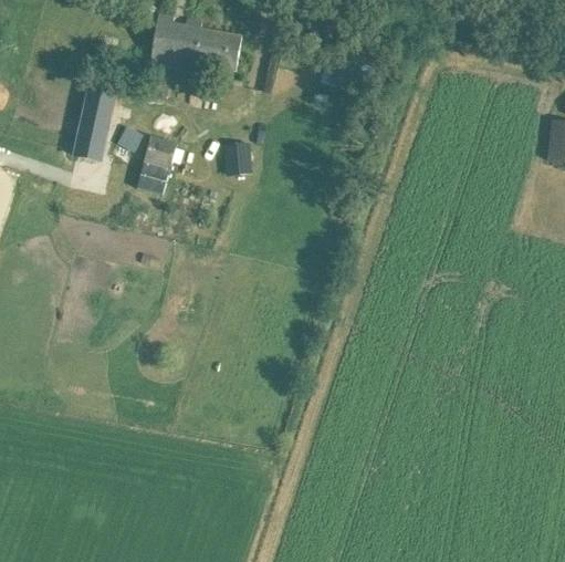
[(174,14),(158,11),(148,62),(191,70),(194,62),(234,69),(241,34),(200,27),(201,19),(186,17),(185,22),(173,20),(174,14)]
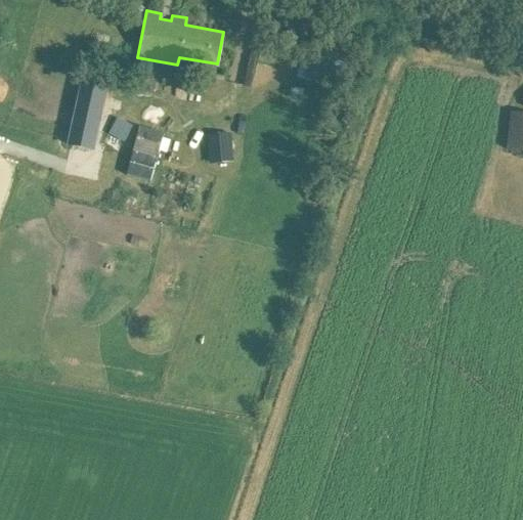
[(90,146),(98,109),(103,111),(109,87),(82,81),(69,142),(90,146)]
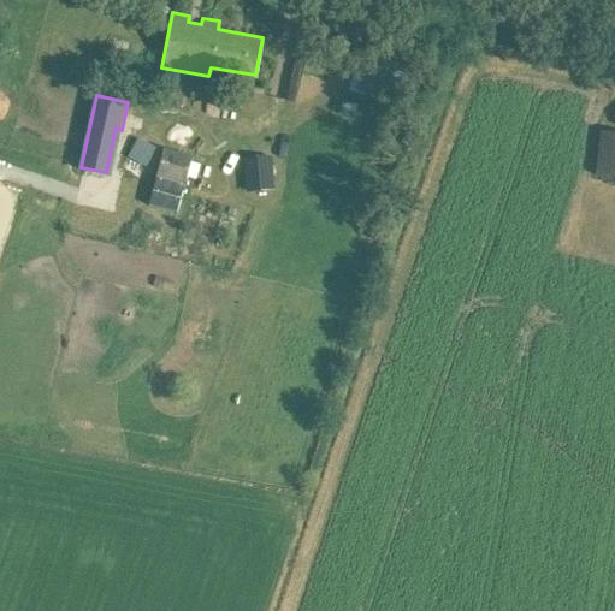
[(614,129),(593,129),(591,173),(614,175),(614,129)]
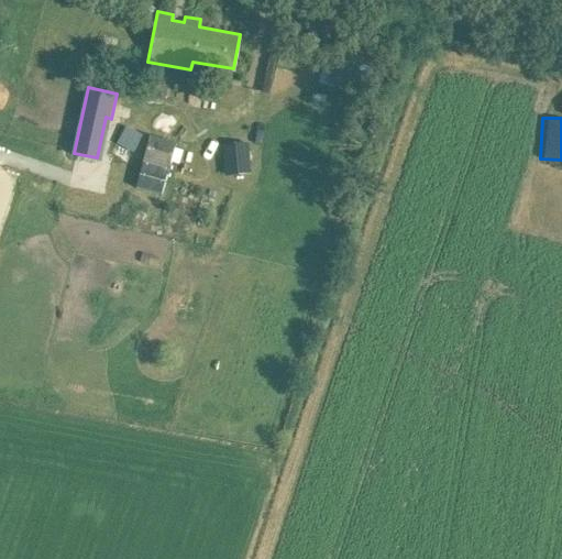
[(143,135),(122,123),(108,150),(129,162),(143,135)]
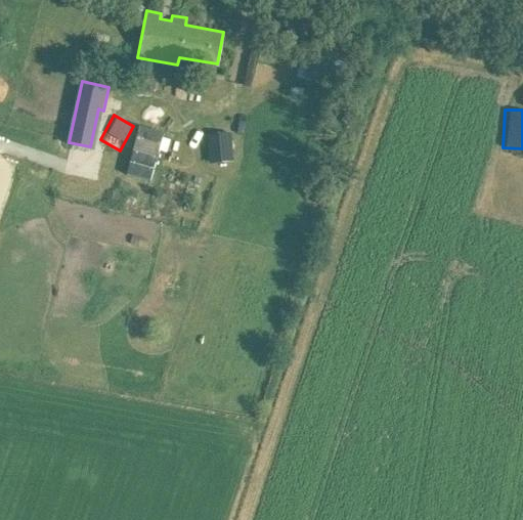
[(138,124),(126,172),(150,179),(163,131),(138,124)]
